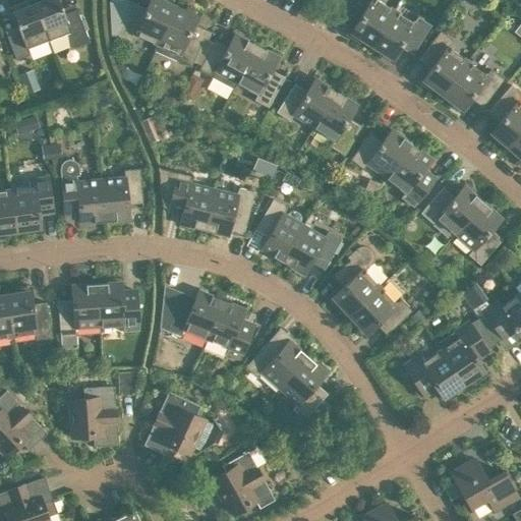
[(58,0),(42,0),(34,3),(48,40),(66,33),(72,48),(90,42),(76,9),(64,14),(58,0)]
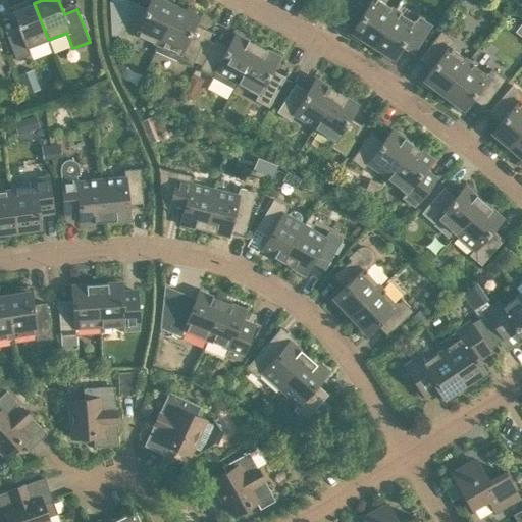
[(136,34),(157,44),(174,5),(161,0),(149,0),(146,8),(126,0),(109,1),(111,36),(118,35),(133,41),(136,34)]
